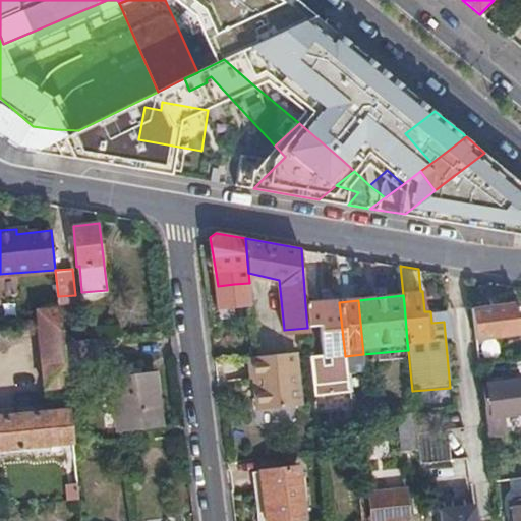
[(345,356),(339,302),(316,304),(322,350),(323,357),(345,356)]
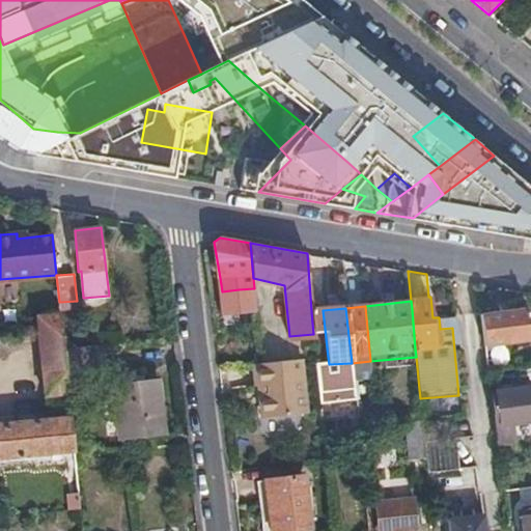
[(530,327),(528,308),(482,312),(488,366),(507,364),(505,341),(530,338),(530,327)]
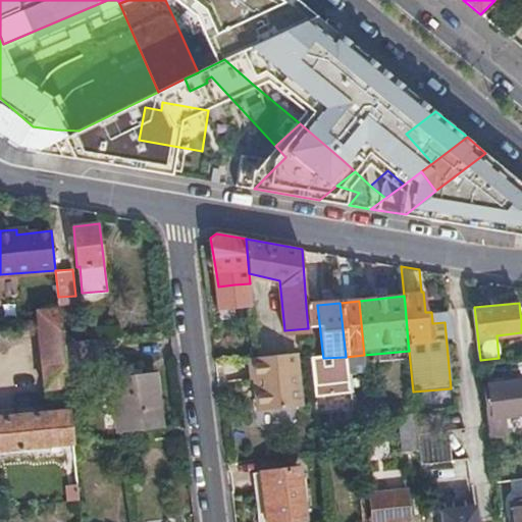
[(322,351),(317,305),(306,306),(308,328),(310,351),(310,352),(322,351)]
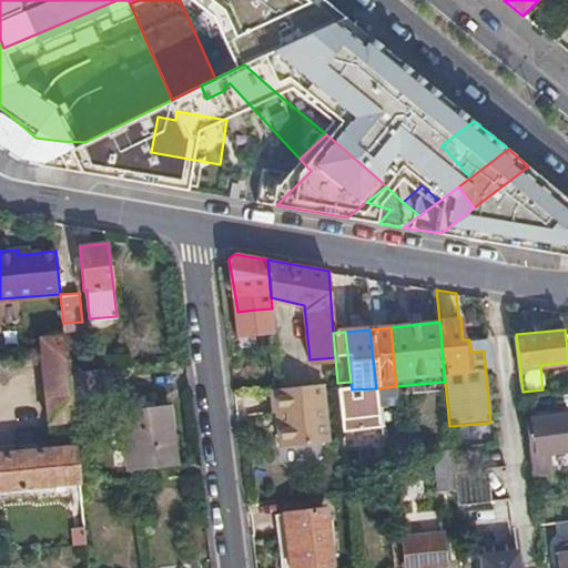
[(37,357),(67,354),(66,338),(34,341),(37,357)]
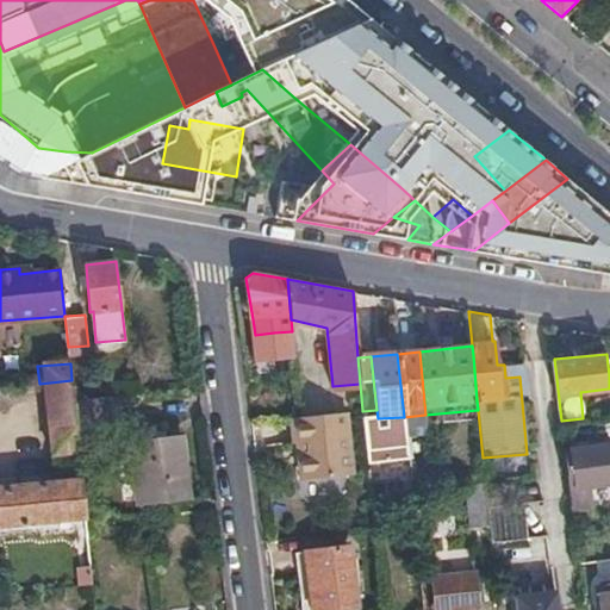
[(53,452),(79,449),(76,431),(74,399),(72,380),(39,384),(43,422),(50,421),(53,452)]
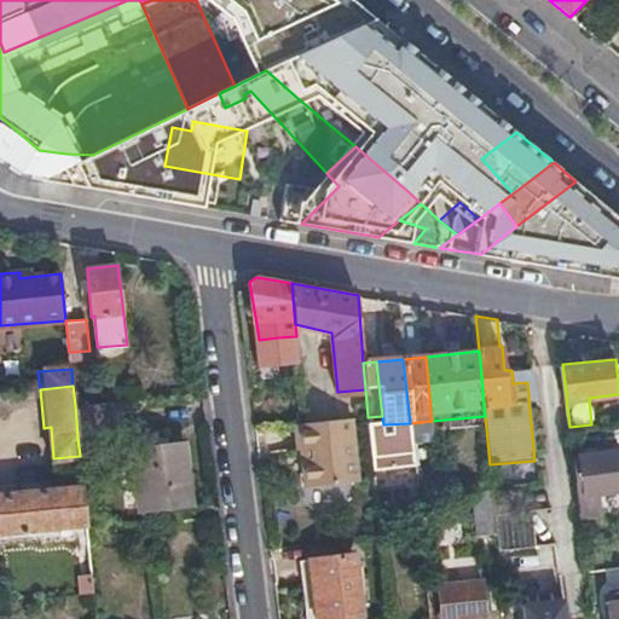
[(115,434),(113,401),(75,405),(77,438),(115,434)]
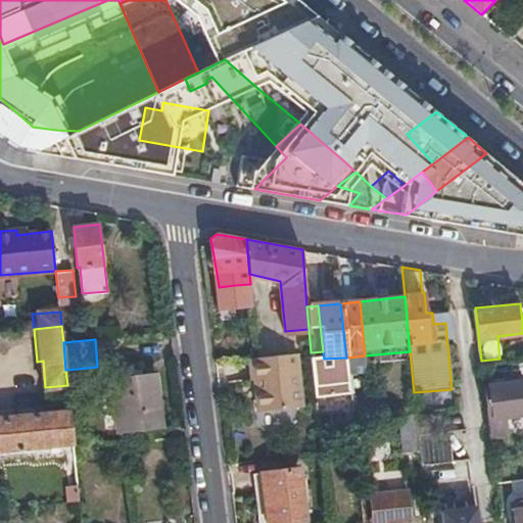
[(303,406),(296,352),(259,357),(251,358),(253,379),(258,378),(262,411),(303,406)]
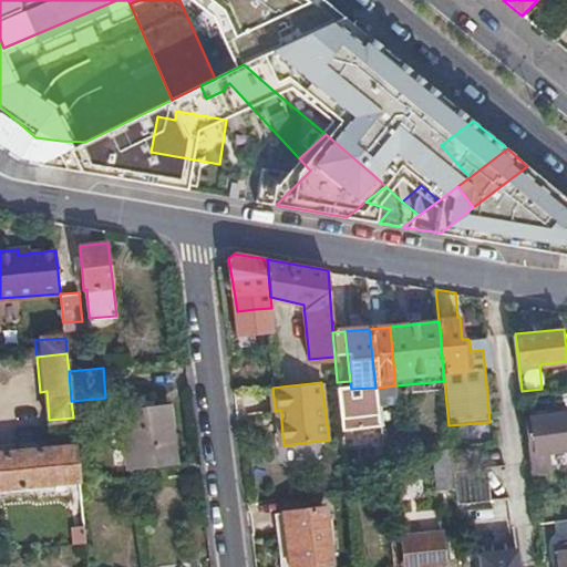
[(126,397),(135,470),(175,464),(168,406),(148,408),(146,394),(126,397)]
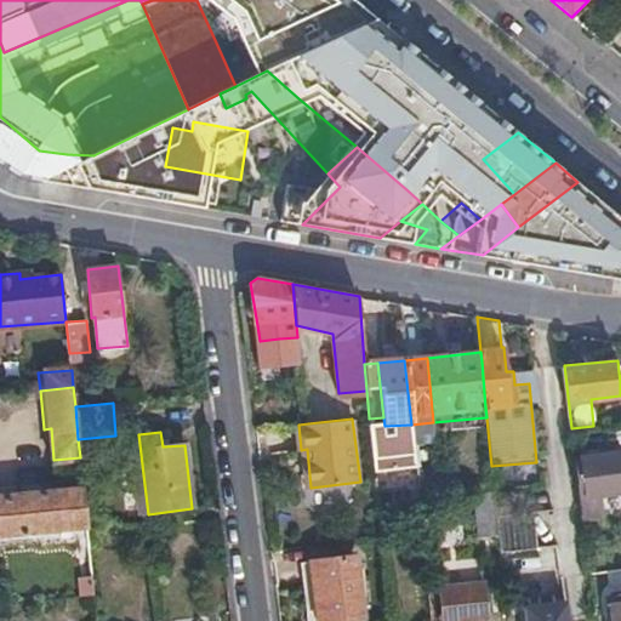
[(141,516),(148,514),(138,434),(130,436),(141,516)]
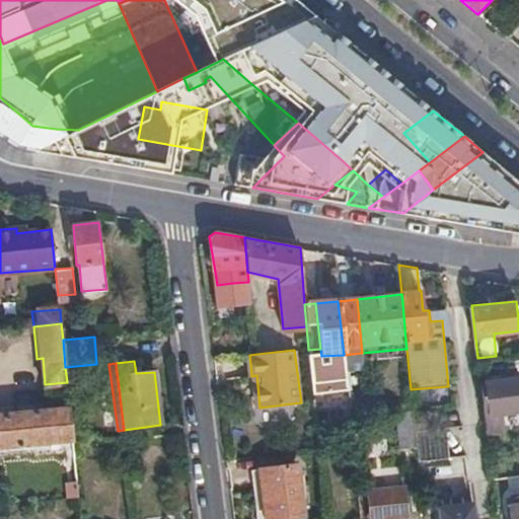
[(518,376),(480,382),(484,411),(487,432),(518,428),(518,376)]
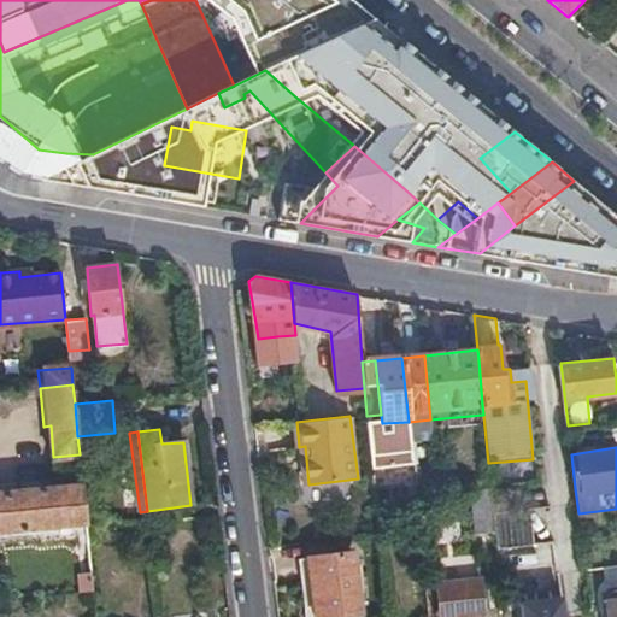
[(488,463),(487,452),(471,453),(474,474),(488,472),(488,463)]
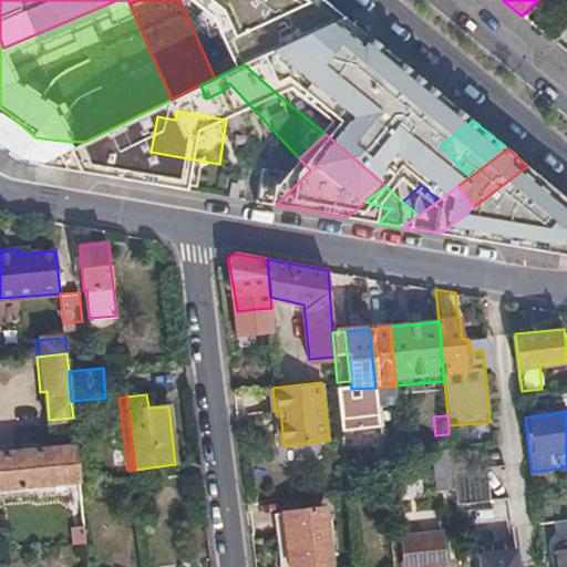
[(452,471),(450,444),(423,446),(428,494),(454,492),(452,471)]
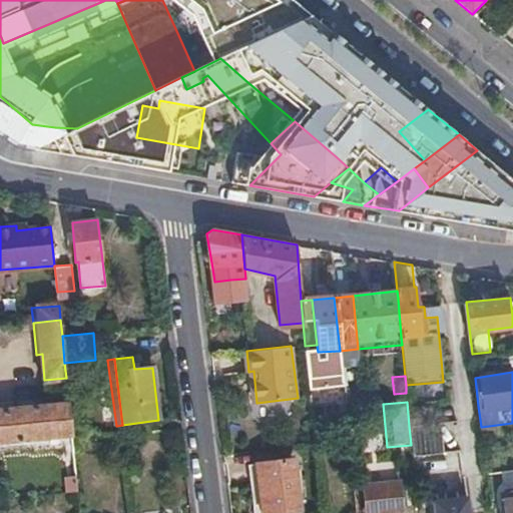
[(0,441),(59,435),(71,433),(68,405),(0,411),(0,441)]
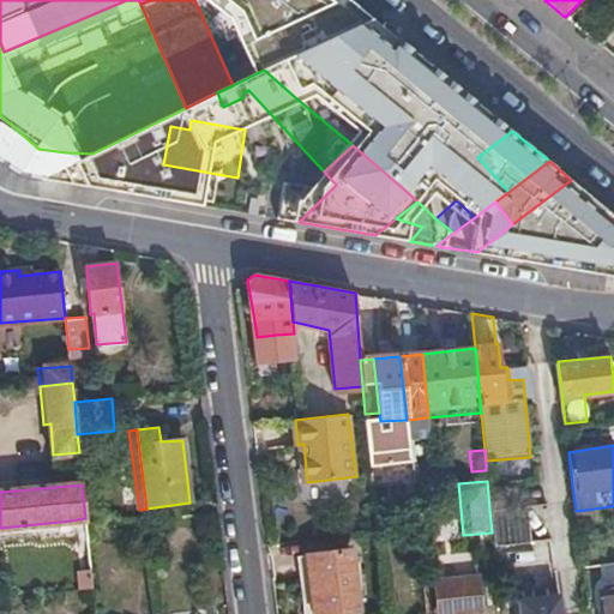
[(527,505),(489,510),(492,533),(493,546),(530,541),(527,505)]
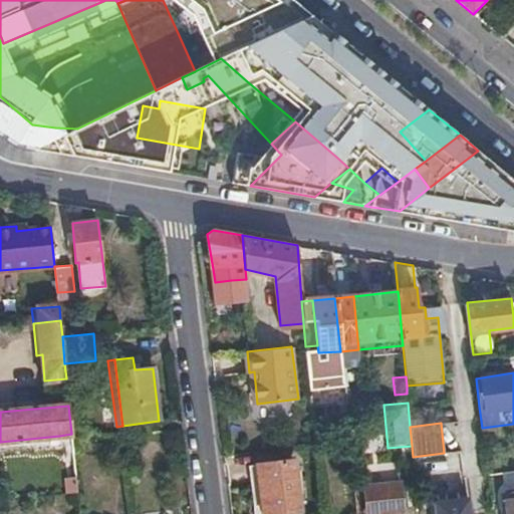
[(73,454),(71,434),(59,436),(60,455),(73,454)]
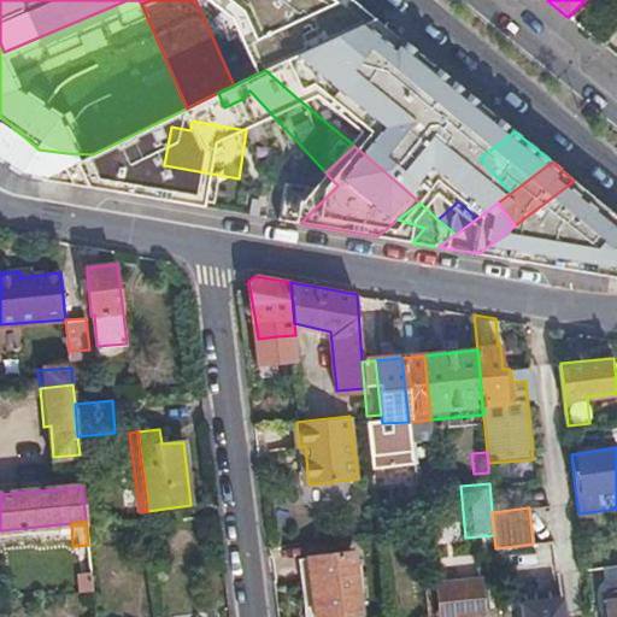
[(352,557),(309,562),(313,616),(358,616),(360,616),(352,557)]
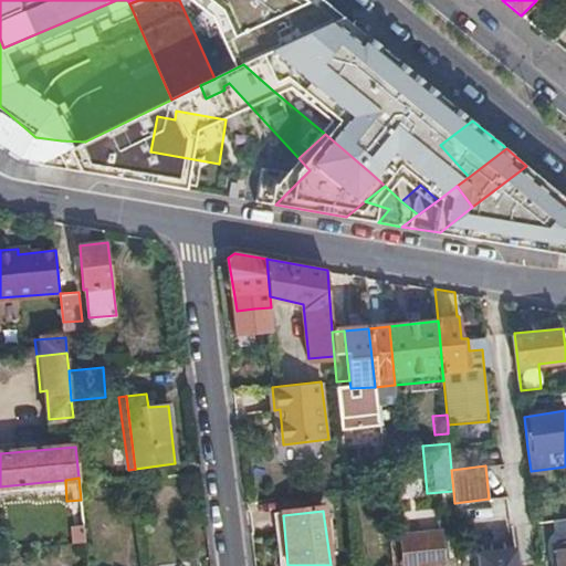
[(287,565),(283,515),(275,515),(280,565),(287,565)]
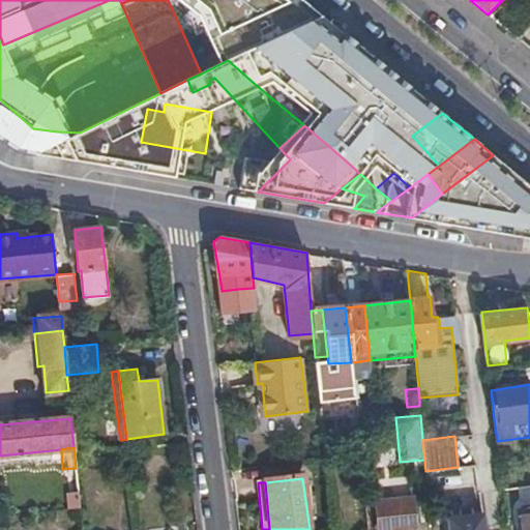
[(377,529),(414,529),(412,499),(375,501),(377,529)]
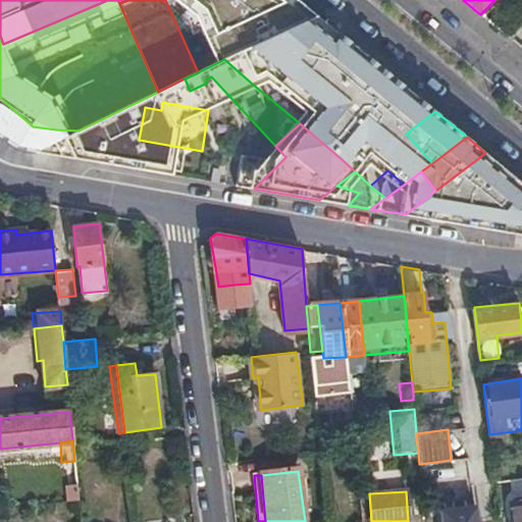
[(521,521),(521,500),(511,501),(512,521),(521,521)]
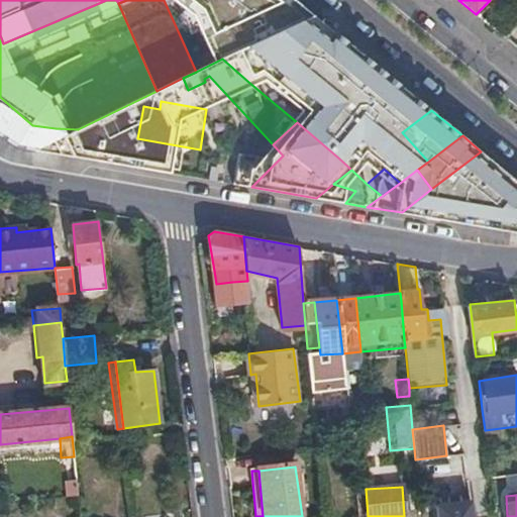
[(472,516),(471,500),(436,504),(437,516),(472,516)]
